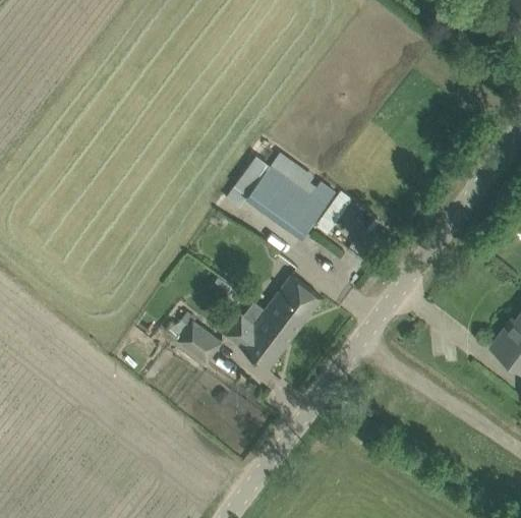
[(520,0),(509,0),(507,3),(520,14),(520,0)]
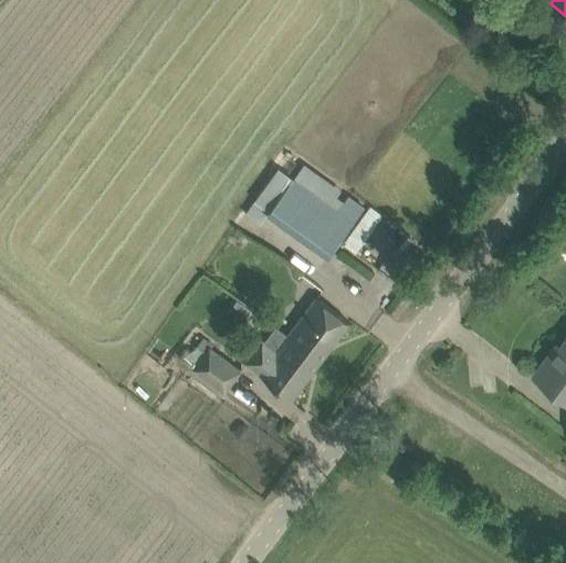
[(337,212),(310,193),(321,177),(305,166),(294,181),(279,169),(243,218),(259,229),(269,215),(329,258),(354,225),(365,209),(348,198),(337,212)]
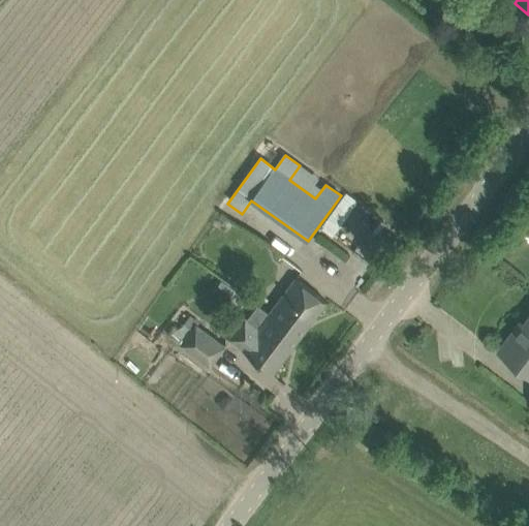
[(319,227),(331,237),(356,204),(344,194),(319,227)]
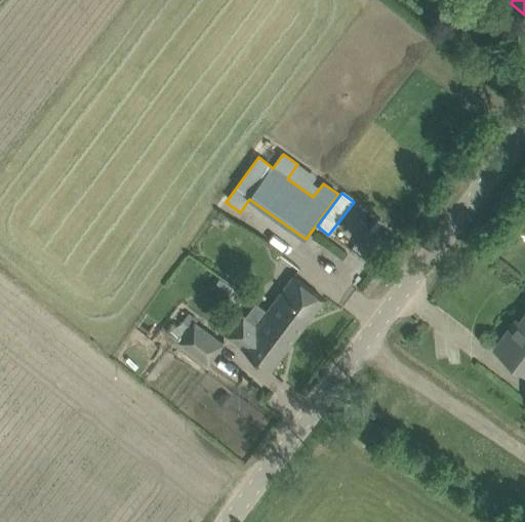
[(324,302),(308,289),(293,278),(268,313),(298,336),(324,302)]
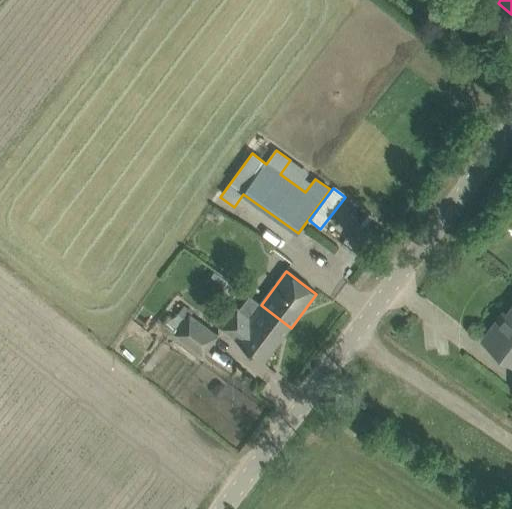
[(291,328),(261,305),(250,297),(240,310),(237,308),(221,328),(235,339),(265,362),(291,328)]
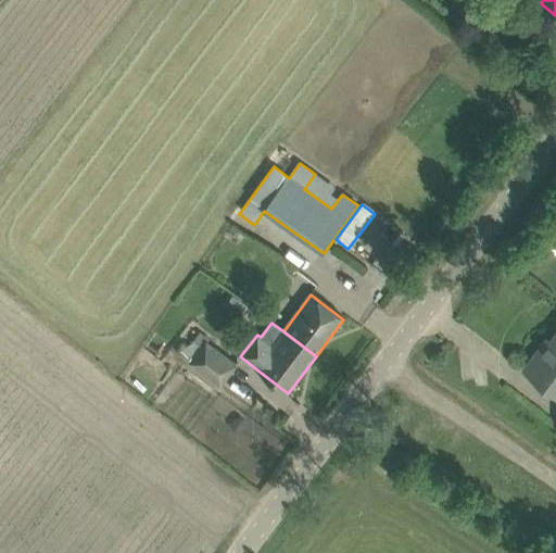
[(191,362),(190,363),(219,388),(237,365),(199,335),(190,343),(191,344),(188,348),(184,344),(177,352),(191,362)]
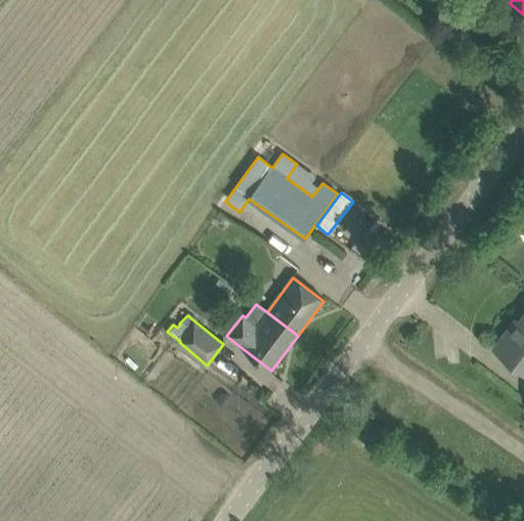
[(523,317),(509,337),(506,335),(494,349),(511,361),(523,372),(523,317)]
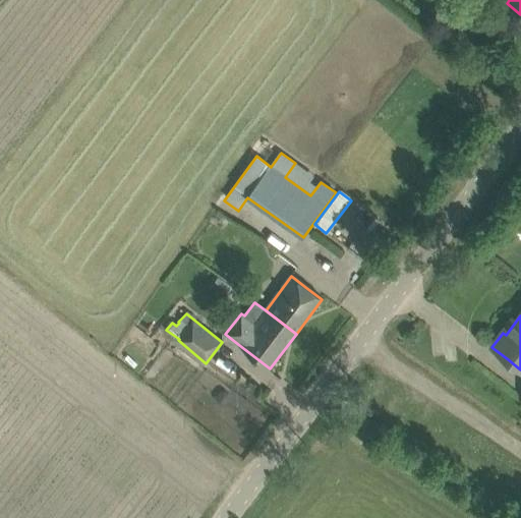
All buildings are outlined.
